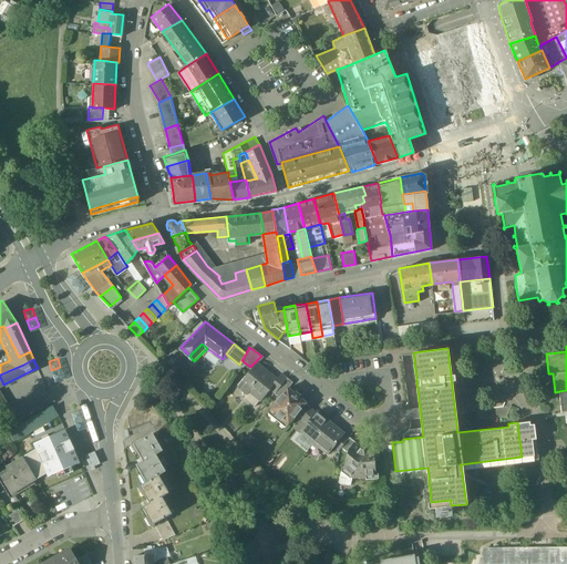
[(277,378),(256,361),(238,385),(247,392),(249,389),(260,399),(277,378)]
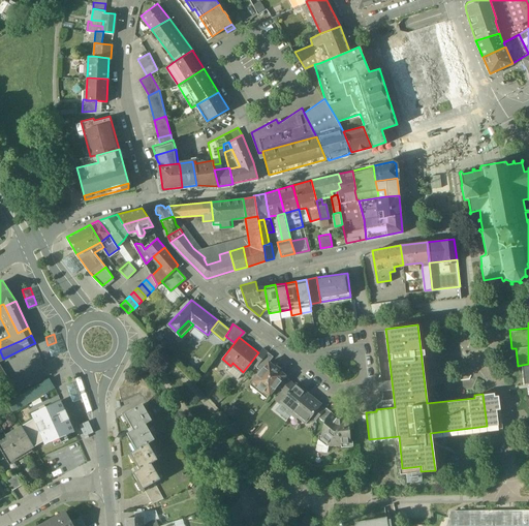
[(59,351),(56,342),(48,345),(51,353),(59,351)]
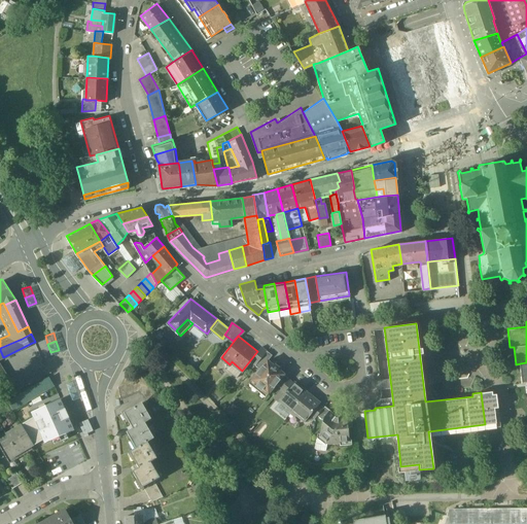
[(267,349),(255,363),(259,368),(267,359),(268,359),(272,354),(267,349)]
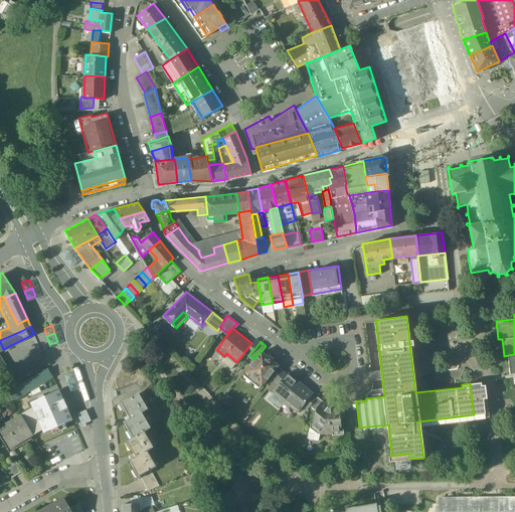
[(262,351),(261,351),(253,359),(245,370),(262,384),(278,365),(278,364),(272,359),(273,358),(268,354),(267,356),(262,351)]
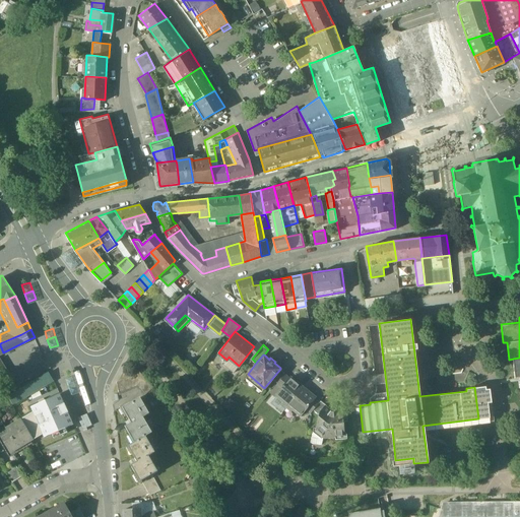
[(0,359),(0,371),(5,380),(10,377),(3,364),(2,364),(0,359)]
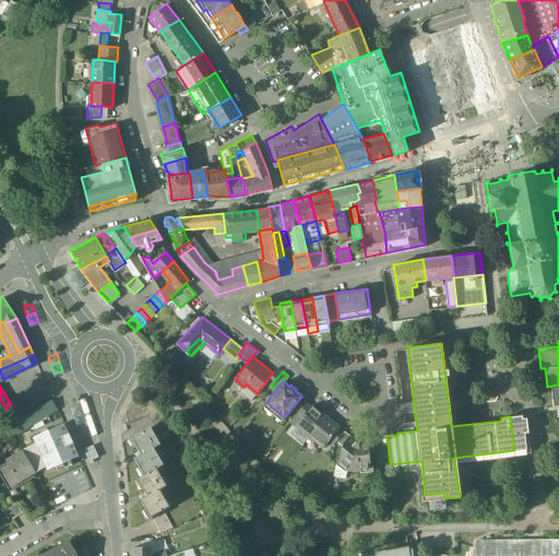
[(50,428),(64,420),(51,397),(9,423),(15,434),(36,422),(39,428),(47,424),(50,428)]
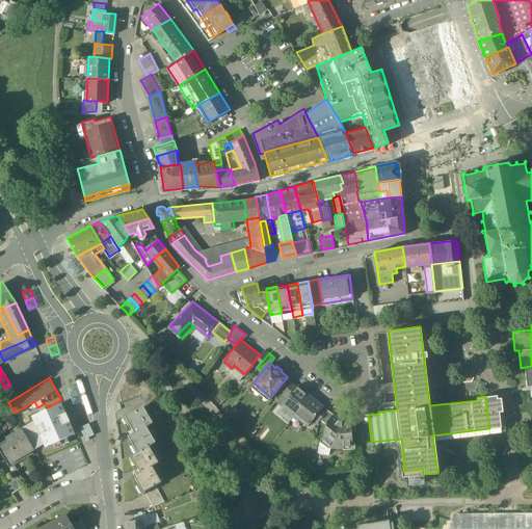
[(287,377),(278,387),(284,391),(291,380),(287,377)]
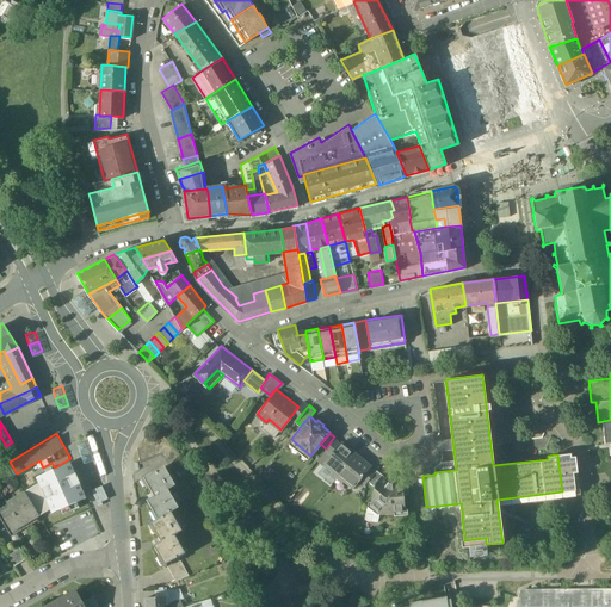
[(181,453),(164,434),(141,445),(137,446),(140,460),(147,458),(147,457),(154,456),(154,453),(160,452),(170,463),(181,453)]
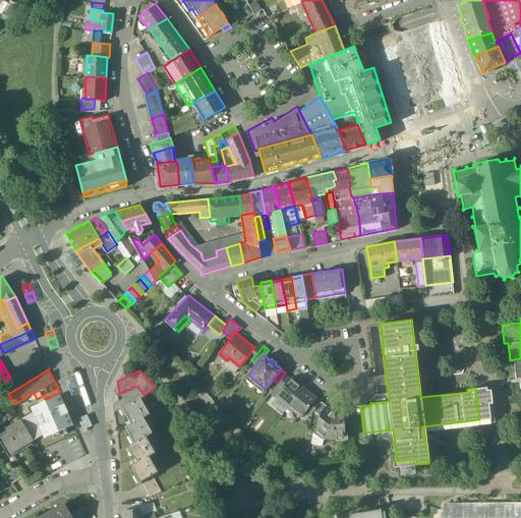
[(278,383),(277,384),(281,388),(290,377),(285,372),(278,383)]
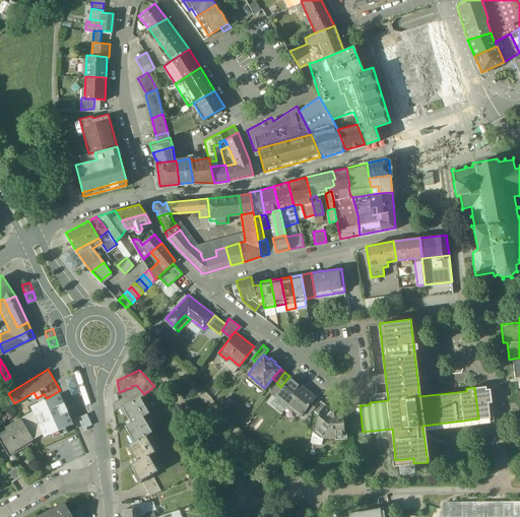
[(76,381),(73,373),(65,376),(68,384),(76,381)]
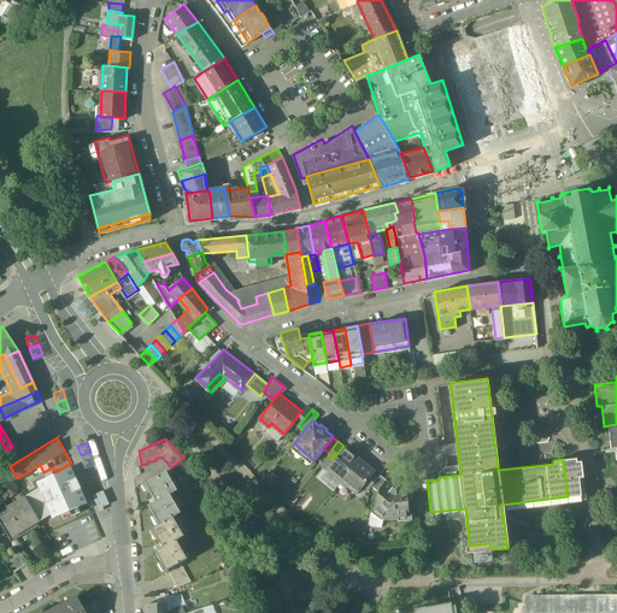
[(359,458),(344,446),(333,459),(327,467),(336,475),(338,472),(344,476),(359,458)]
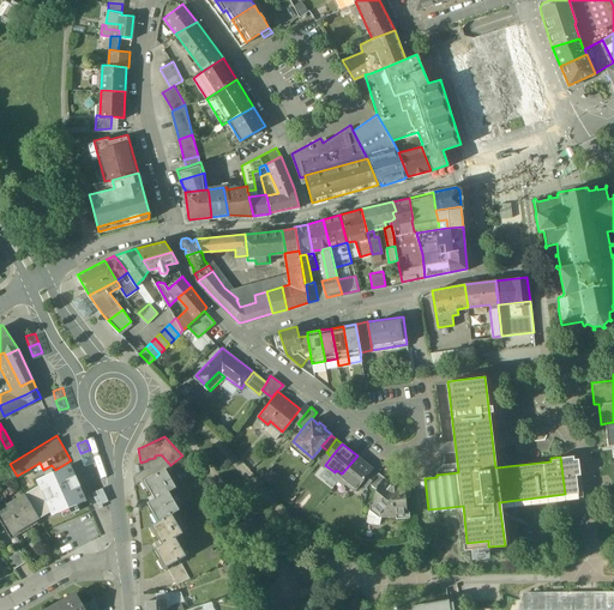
[(94,460),(90,450),(80,453),(84,464),(94,460)]
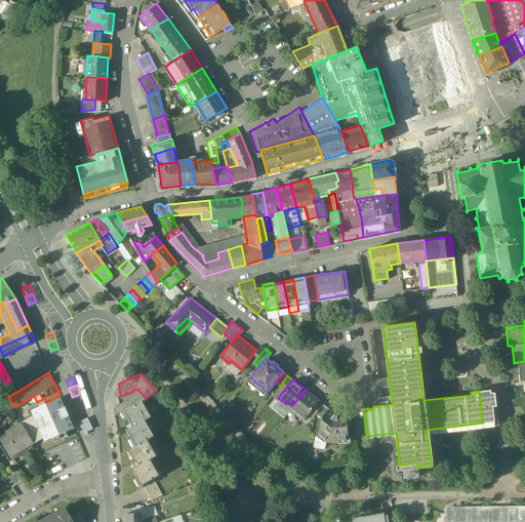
[(306,390),(292,405),(297,409),(295,412),(304,418),(309,411),(318,401),(318,400),(306,390)]
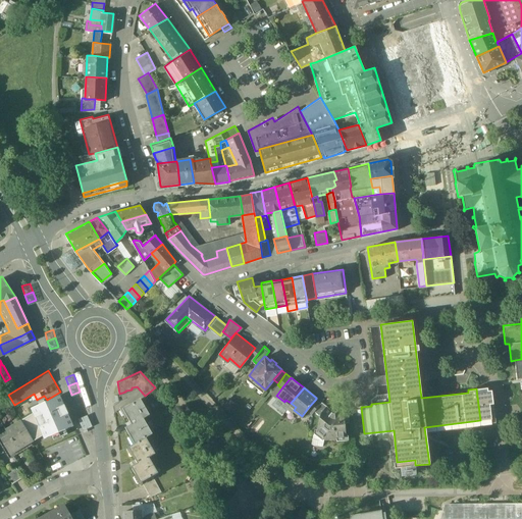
[(41,431),(44,437),(73,424),(60,395),(31,408),(33,412),(41,431)]
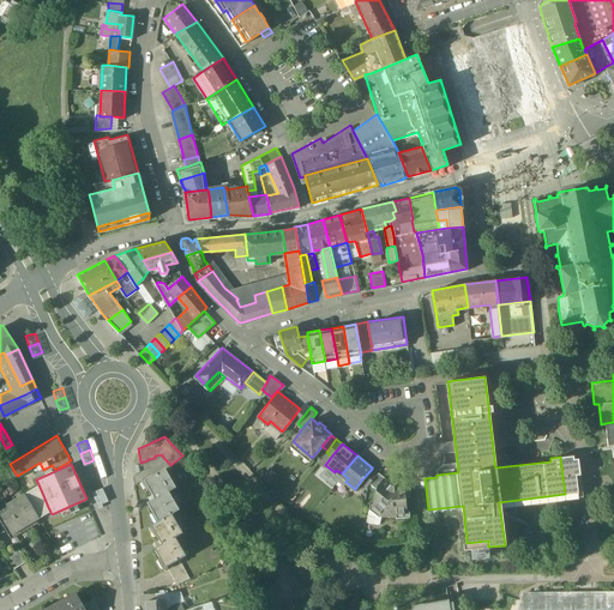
[(176,487),(164,467),(144,479),(155,497),(148,501),(158,520),(172,513),(179,509),(169,490),(176,487)]
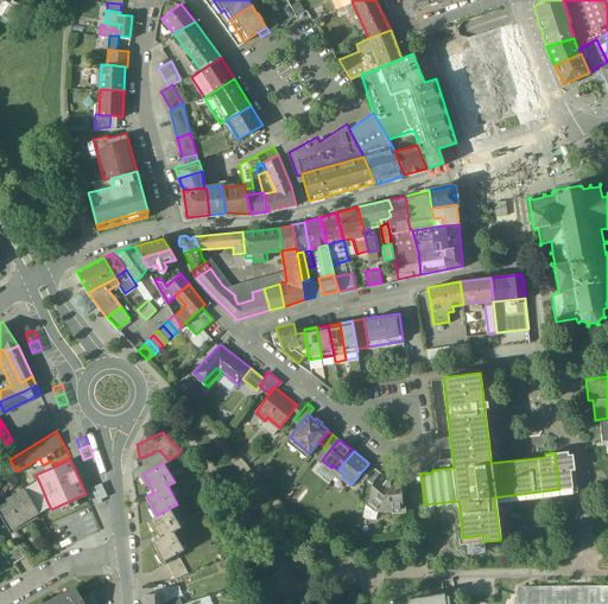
[(368,464),(358,476),(363,481),(366,477),(373,468),(368,464)]
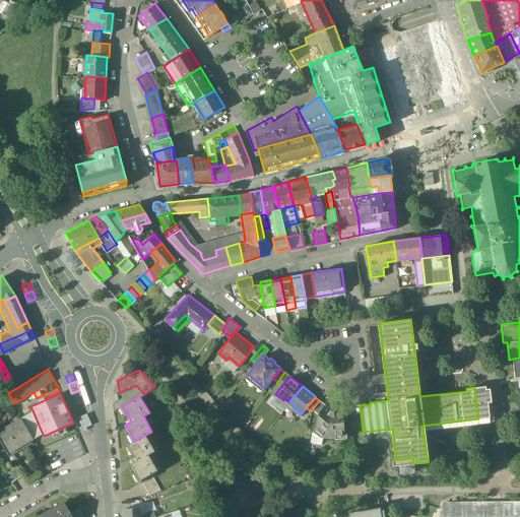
[(319,400),(313,408),(318,413),(325,405),(326,404),(320,399),(319,400)]
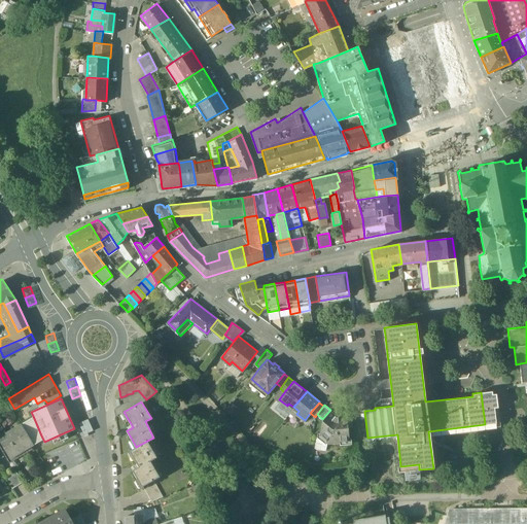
[(335,415),(329,411),(322,419),(320,432),(318,432),(315,447),(325,449),(327,441),(331,442),(349,441),(348,426),(352,425),(351,413),(345,414),(345,416),(338,416),(335,415)]
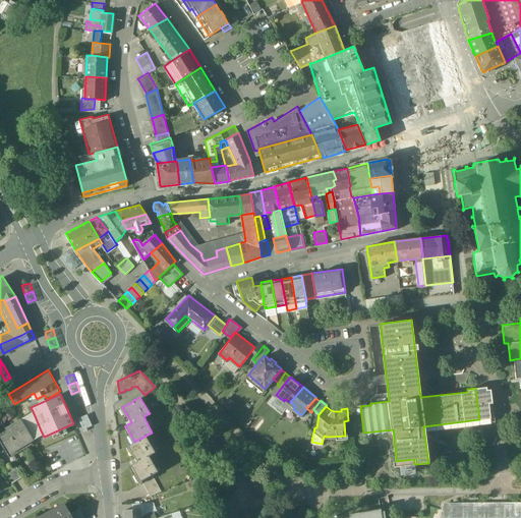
[(41,430),(33,411),(20,418),(32,436),(41,430)]
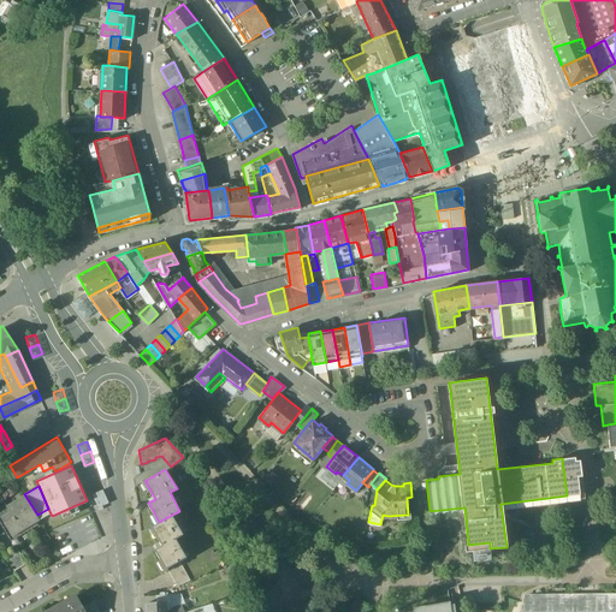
[(102,487),(92,492),(98,505),(108,500),(102,487)]
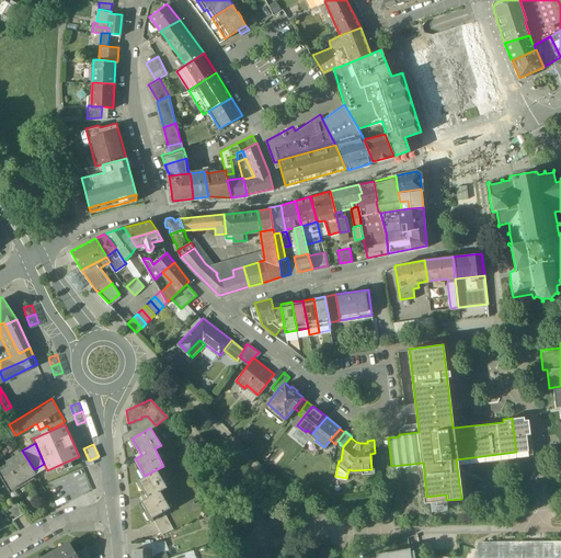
[(36,473),(22,451),(6,460),(9,466),(1,471),(11,488),(36,473)]
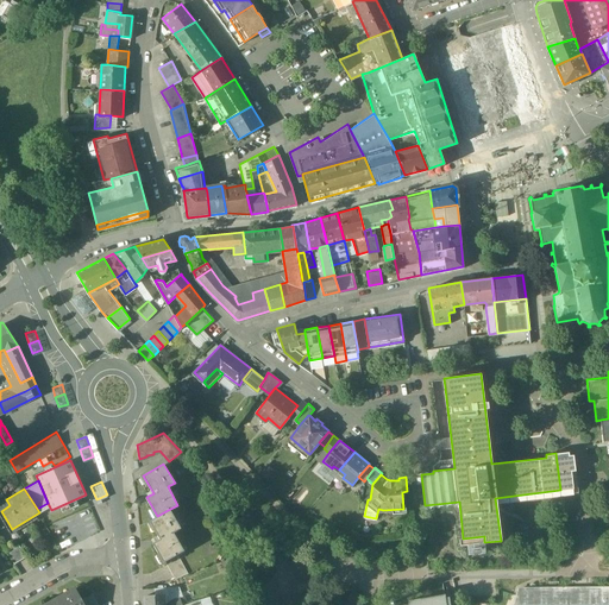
[(157,516),(150,521),(159,539),(152,542),(163,562),(165,560),(179,553),(184,550),(174,531),(182,528),(170,509),(157,516)]
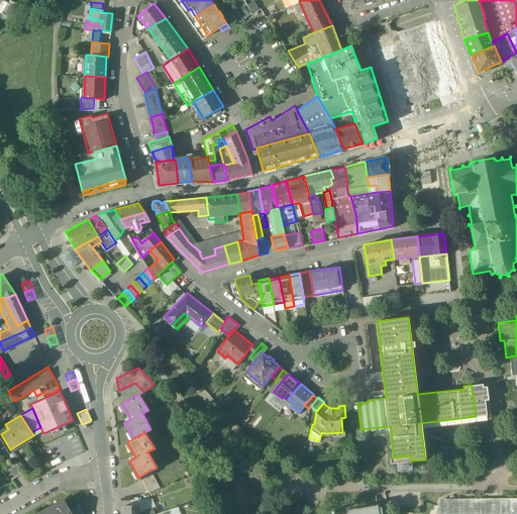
[(15,461),(5,468),(12,478),(22,472),(15,461)]
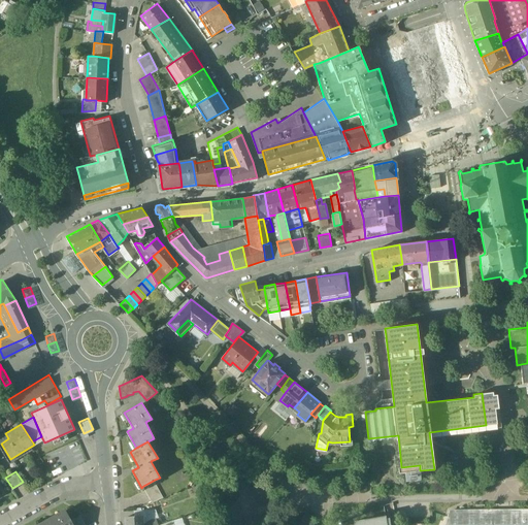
[(155,480),(143,486),(152,500),(163,496),(155,480)]
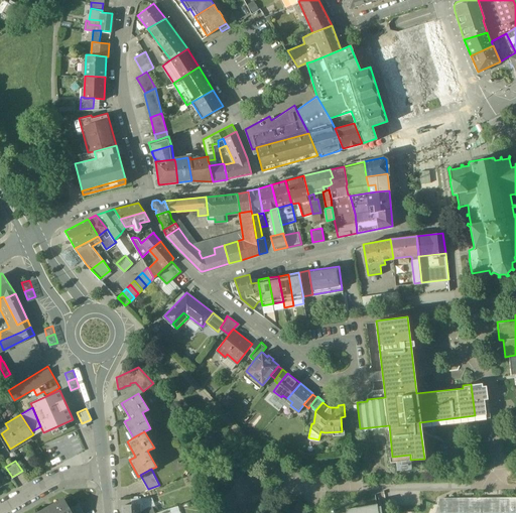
[(515,512),(515,497),(439,498),(434,512),(515,512)]
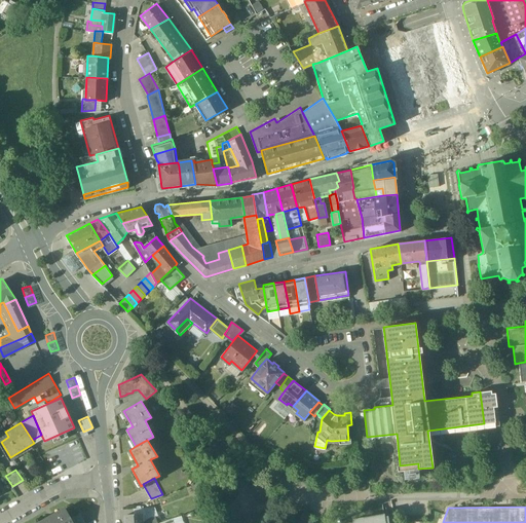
[(65,508),(38,522),(74,522),(71,518),(65,508)]
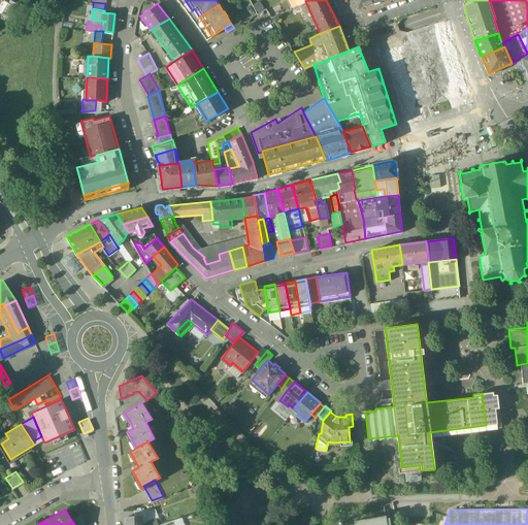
[(87,524),(80,514),(71,520),(74,524),(87,524)]
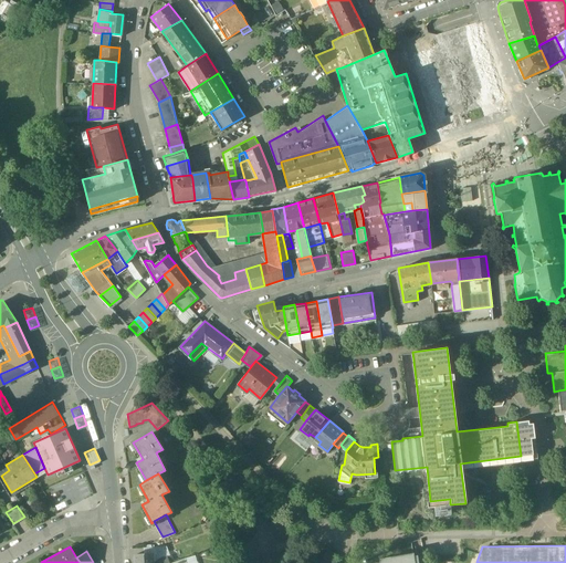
[(134,553),(134,562),(165,562),(173,561),(170,553),(160,558),(155,561),(155,552),(134,553)]
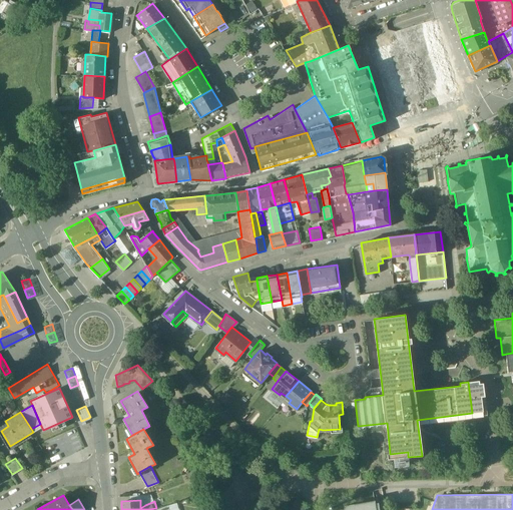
[(376,509),(375,500),(345,505),(344,508),(342,509),(342,508),(334,509),(333,509),(376,509)]
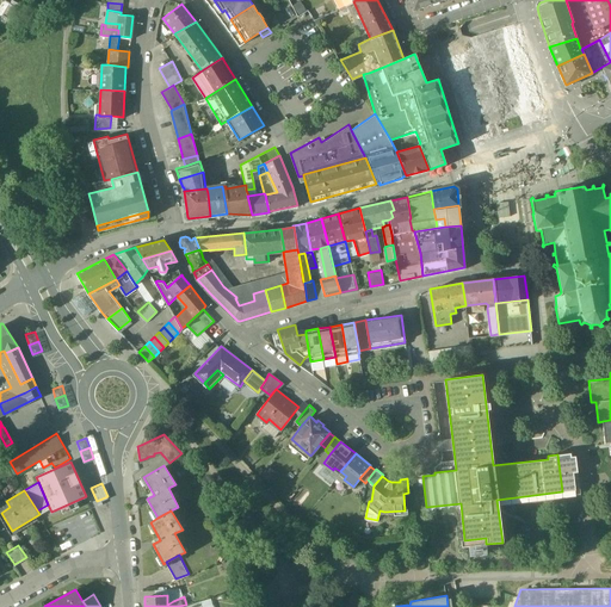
[(178,606),(214,606),(211,596),(186,605),(178,606)]
